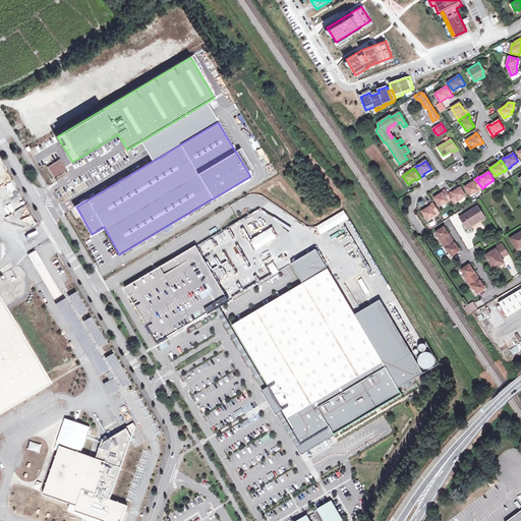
[(482,188),(475,179),(472,181),(472,182),(469,184),(465,187),(470,195),(478,190),(478,191),(482,188)]
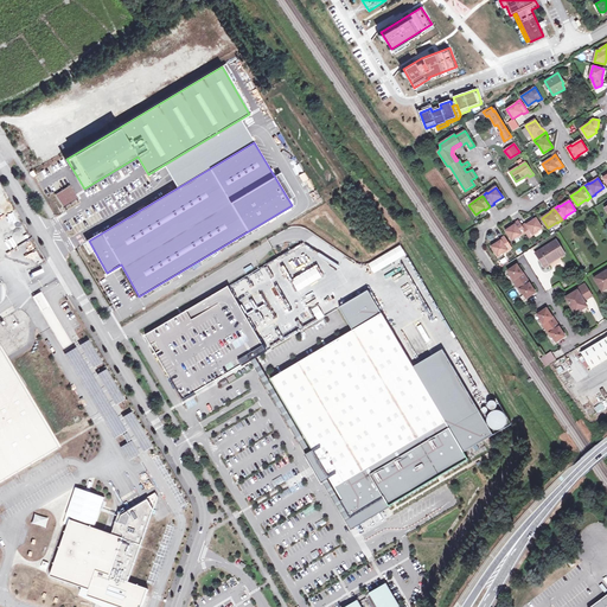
[(526,223),(522,227),(526,232),(529,237),(534,235),(534,234),(543,228),(536,218),(531,222),(528,224),(526,223)]
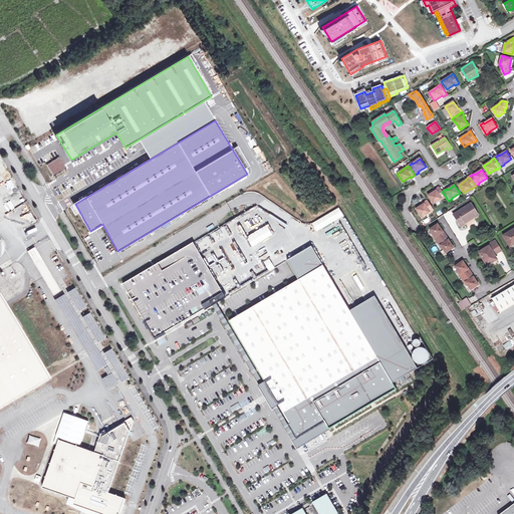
[(442,192),(439,187),(436,189),(436,191),(433,193),(428,196),(434,204),(442,199),(446,197),(442,192)]
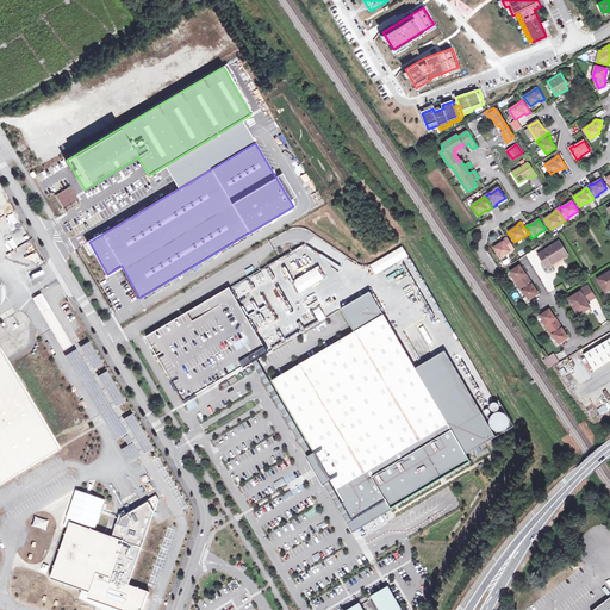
[(515,249),(506,238),(503,241),(503,242),(499,244),(493,248),(500,257),(509,251),(510,253),(515,249)]
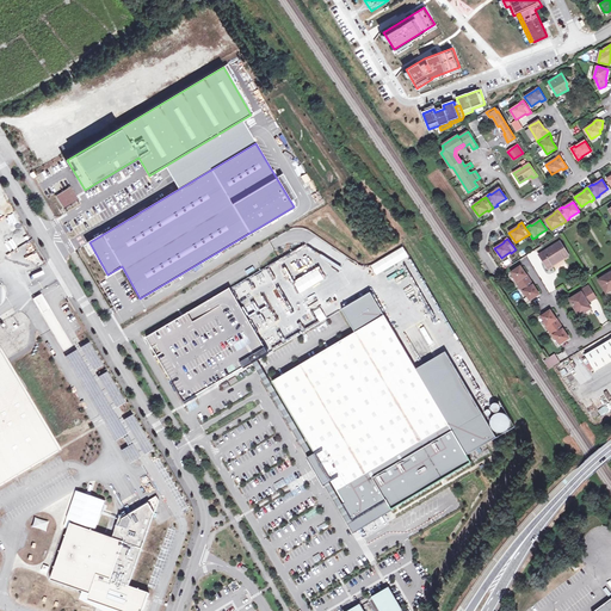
[(539,255),(548,269),(553,265),(551,264),(561,257),(562,259),(568,255),(560,242),(539,255)]
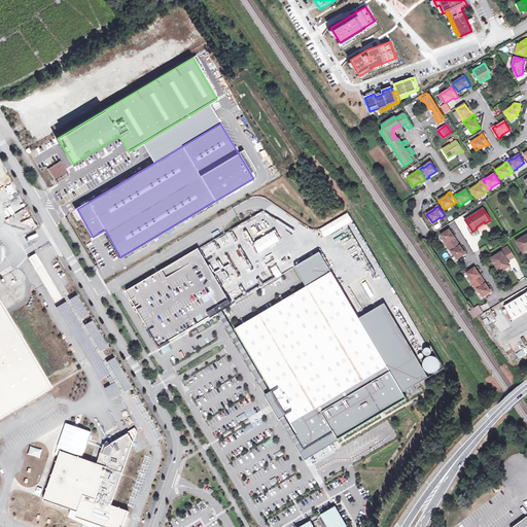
[(246,223),(234,229),(233,236),(235,236),(237,235),(241,236),(242,239),(244,238),(245,239),(244,235),(236,233),(236,231),(239,232),(239,230),(241,231),(242,230),(247,231),(249,231),(251,219),(243,222),(246,223)]
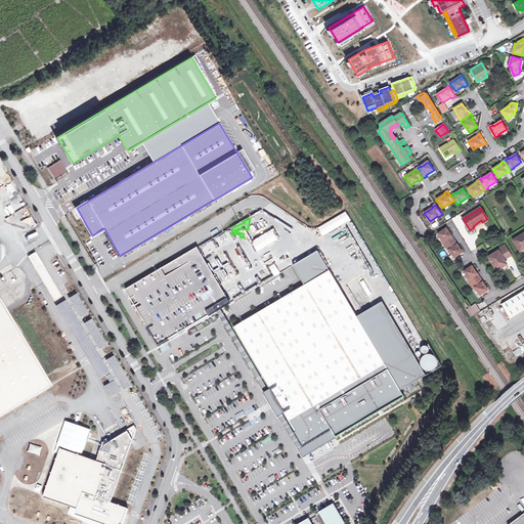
[(451,236),(446,228),(438,234),(443,242),(443,243),(448,251),(449,251),(454,258),(463,253),(457,245),(452,236),(451,236)]
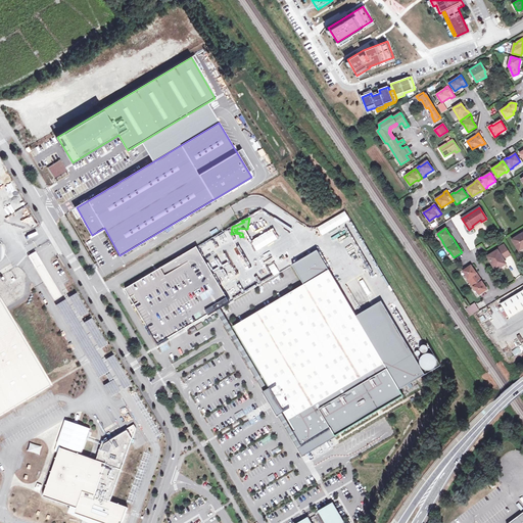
[(266,233),(250,242),(256,251),(271,242),(266,233)]
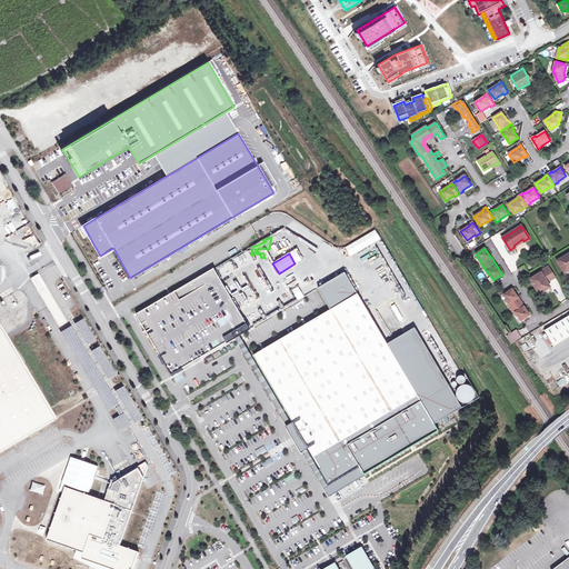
[(568,253),(558,261),(565,272),(568,269),(568,253)]
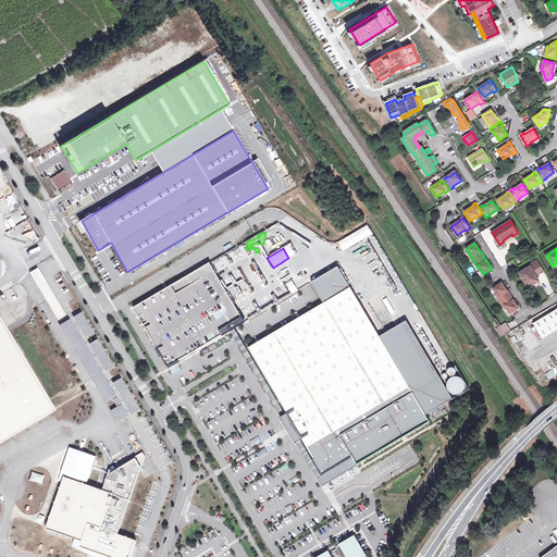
[(234,257),(235,261),(239,261),(240,265),(249,264),(248,255),(234,257)]
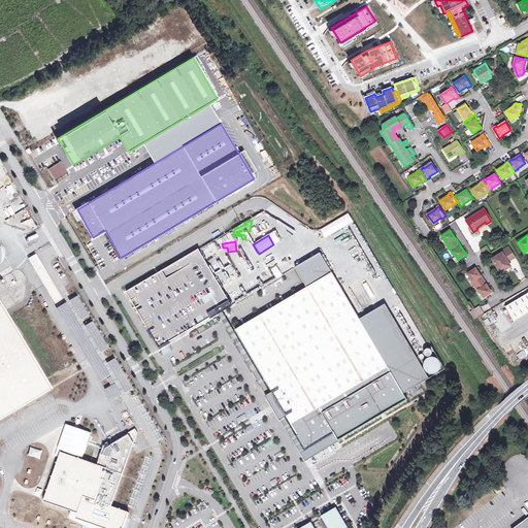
[(507,261),(506,260),(514,255),(509,248),(501,252),(502,253),(493,259),(501,272),(510,266),(507,261)]
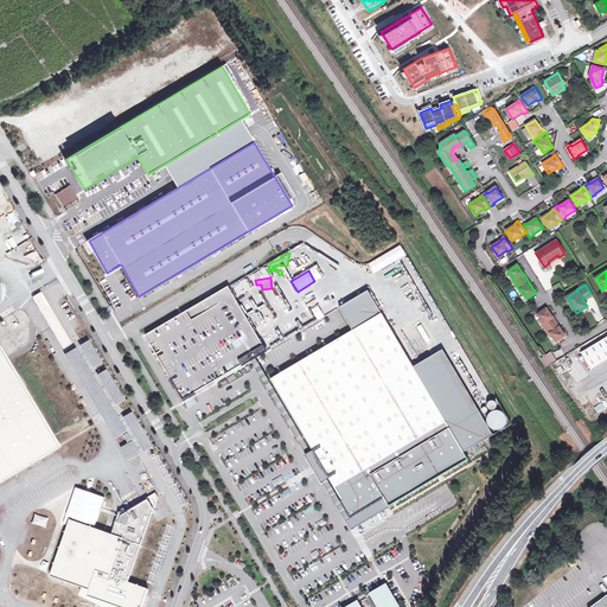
[(195,394),(250,362),(256,358),(267,352),(229,287),(187,311),(192,320),(151,345),(171,378),(171,379),(184,402),(196,395),(195,394)]
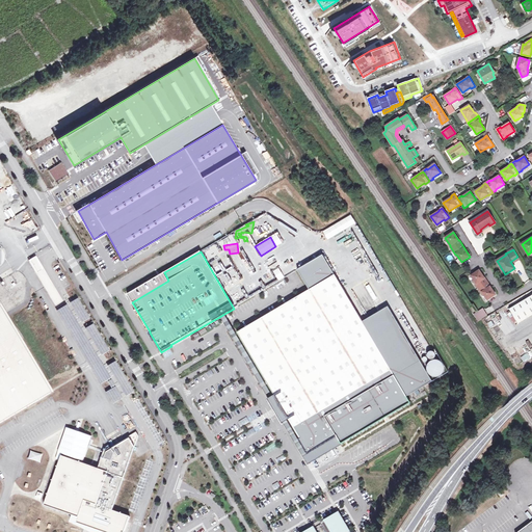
[(309,290),(236,333),(273,397),(271,399),(269,400),(282,422),(284,421),(287,419),(299,440),(297,440),(307,454),(312,450),(336,436),(341,445),(410,403),(406,397),(428,384),(432,381),(388,307),(362,322),(322,255),(296,270),(309,290)]
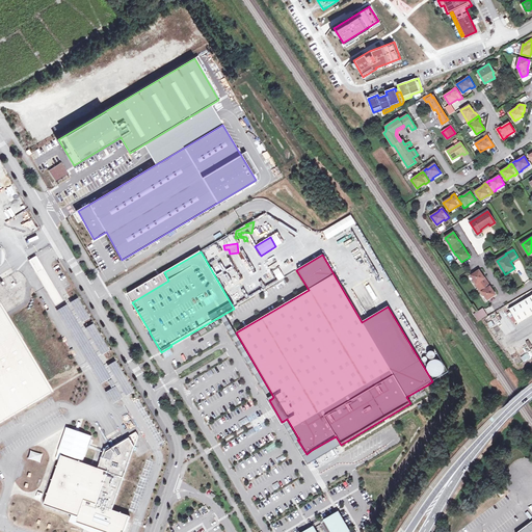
[(41,268),(33,256),(28,259),(35,270),(36,270),(41,268)]
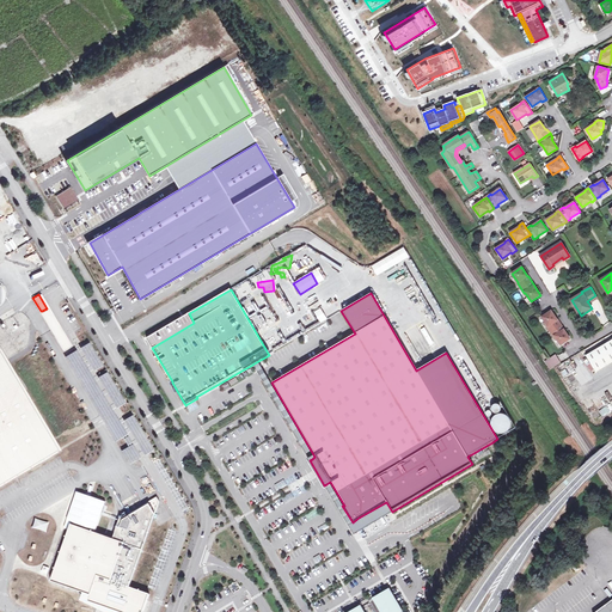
[(68,343),(47,308),(42,311),(63,346),(68,343)]
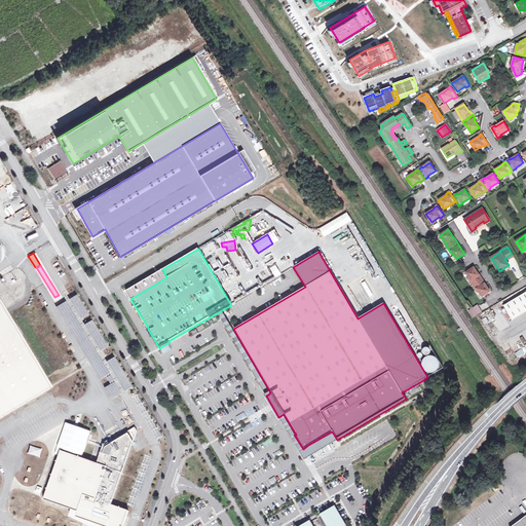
[(269,268),(274,277),(280,274),(275,265),(269,268)]
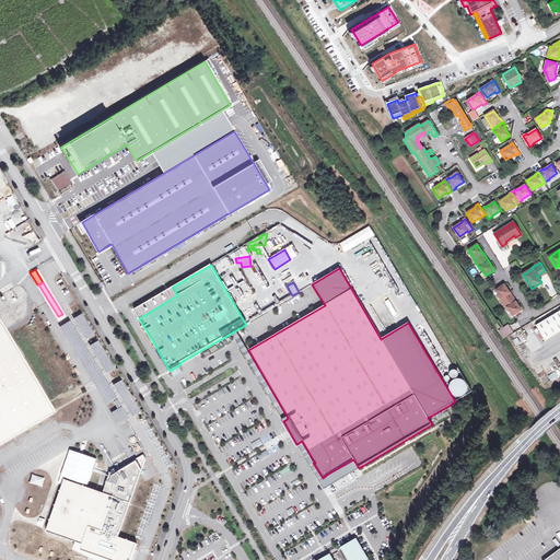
[(510,293),(504,284),(496,291),(502,299),(501,300),(506,308),(508,307),(513,316),(522,310),(516,302),(511,293),(510,293)]
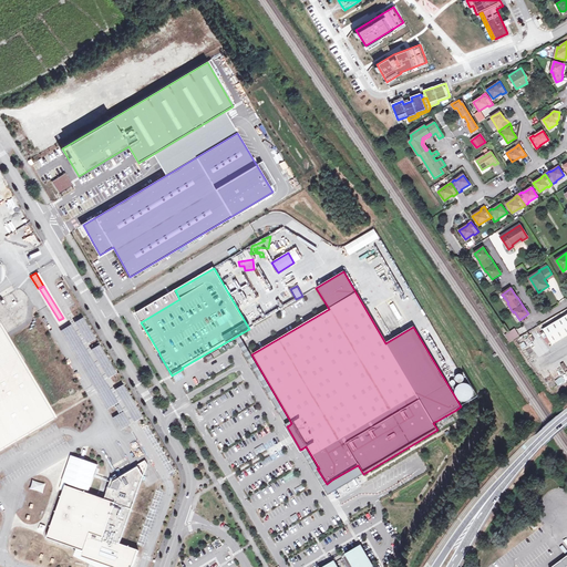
[(136,313),(141,322),(179,299),(175,290),(136,313)]
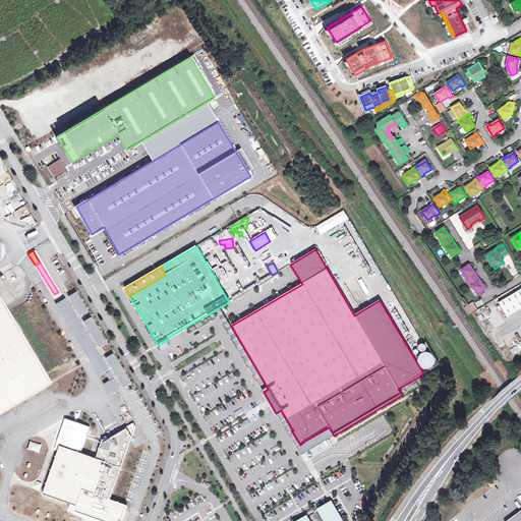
[(520,289),(500,303),(508,316),(520,308),(520,289)]
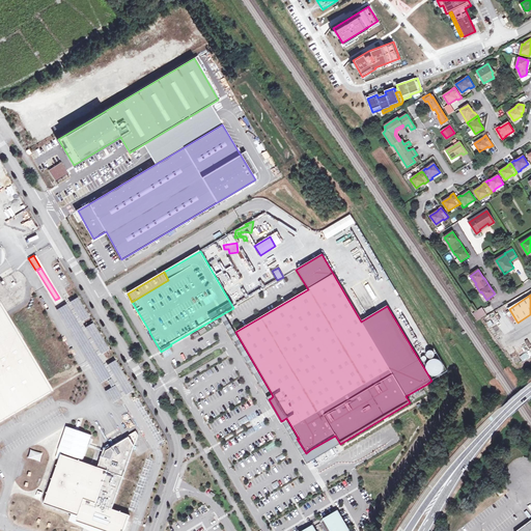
[(0,414),(50,386),(0,305),(0,414)]
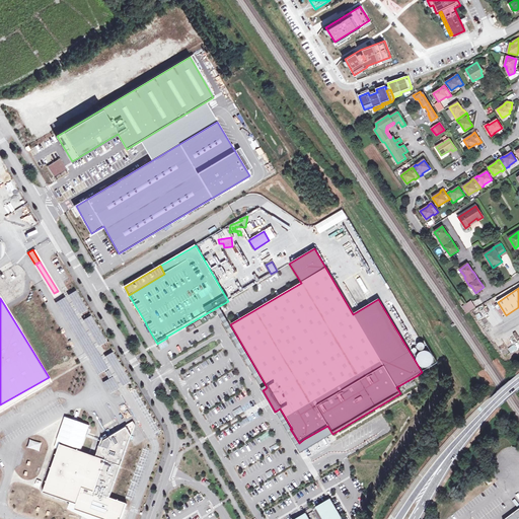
[(464,304),(469,311),(475,307),(470,300),(464,304)]
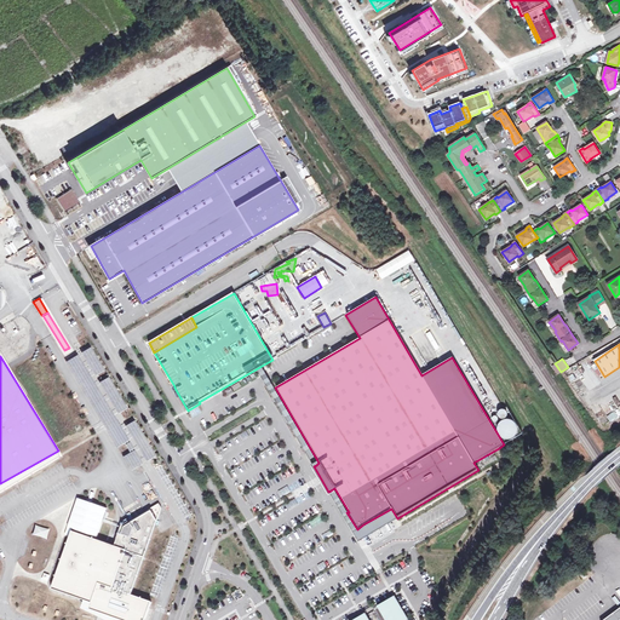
[(319,463),(275,388),(262,366),(256,369),(314,466),(316,465),(319,463)]
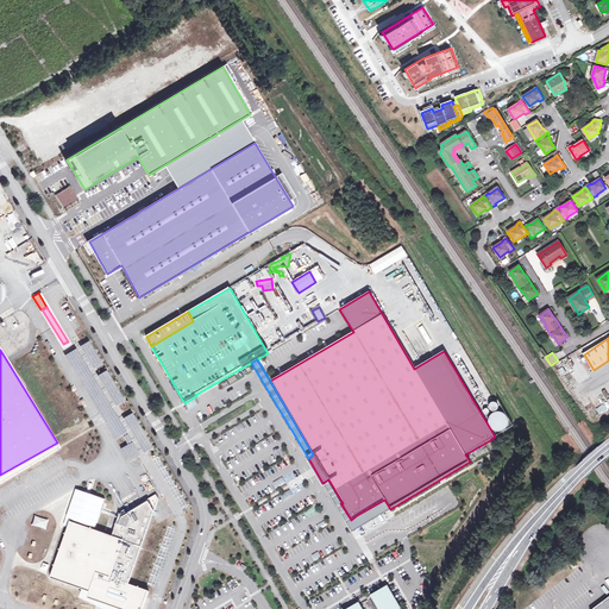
[(194,400),(186,405),(188,409),(198,406),(194,400)]
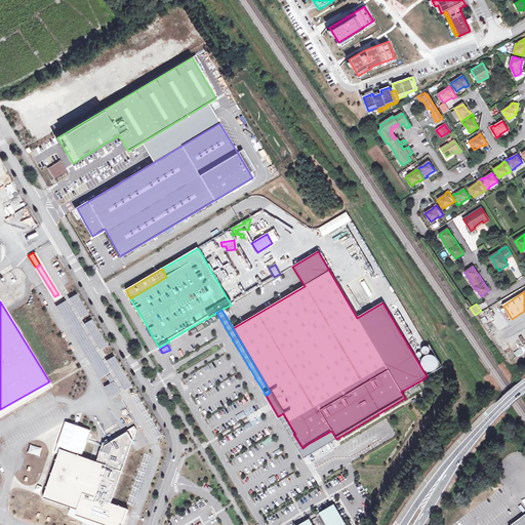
[(244,412),(236,417),(239,421),(246,416),(244,412)]
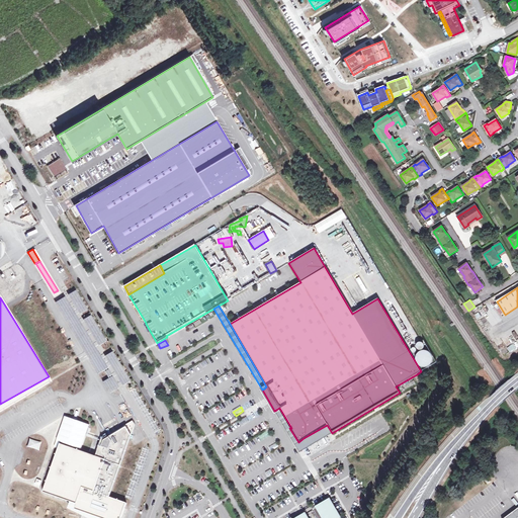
[(276,410),(274,411),(299,453),(332,433),(327,425),(304,438),(298,442),(289,428),(291,428),(279,408),(276,410)]
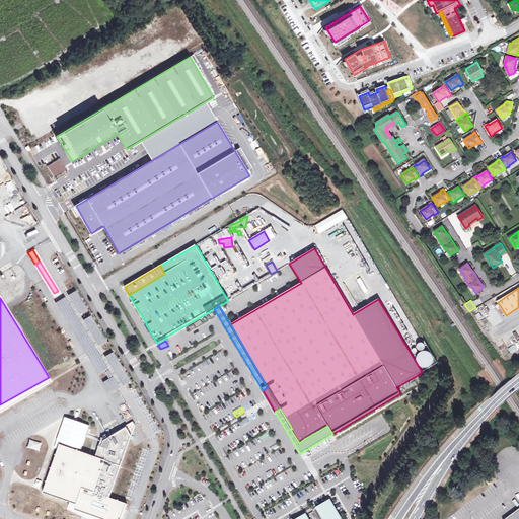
[(249,422),(247,418),(239,423),(241,427),(249,422)]
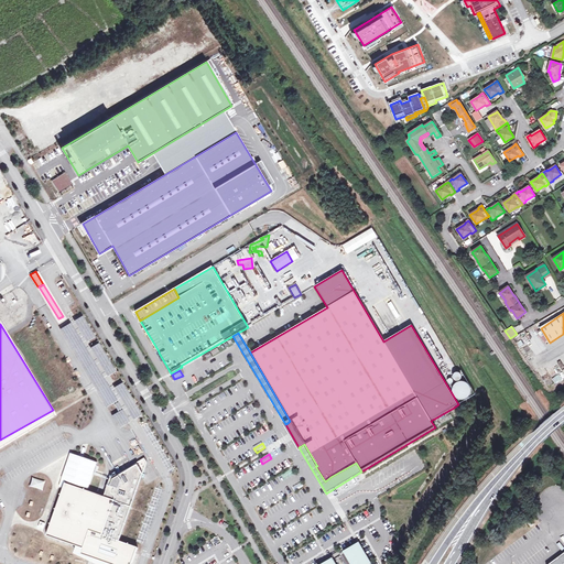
[(63,480),(45,535),(75,543),(74,551),(100,563),(129,563),(134,545),(118,538),(145,461),(142,457),(109,478),(101,495),(63,480)]
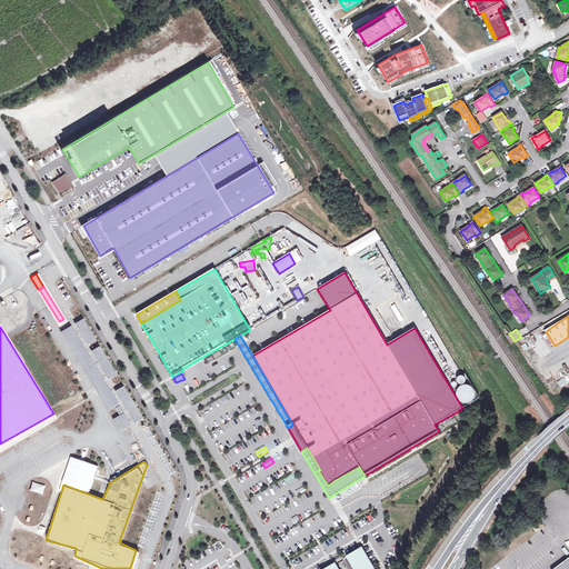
[(31,481),(29,490),(42,495),(46,485),(31,481)]
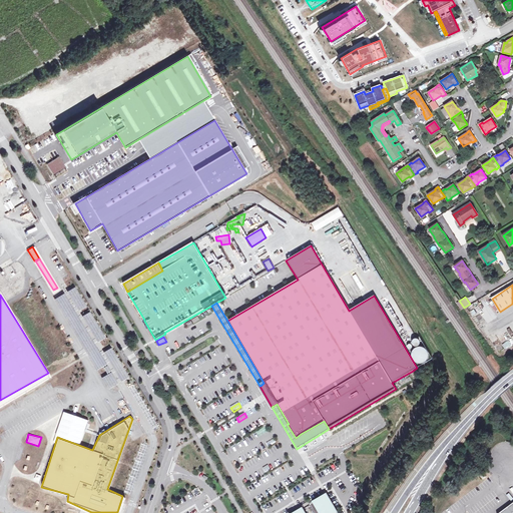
[(324,495),(309,503),(314,512),(338,512),(327,494),(324,495)]
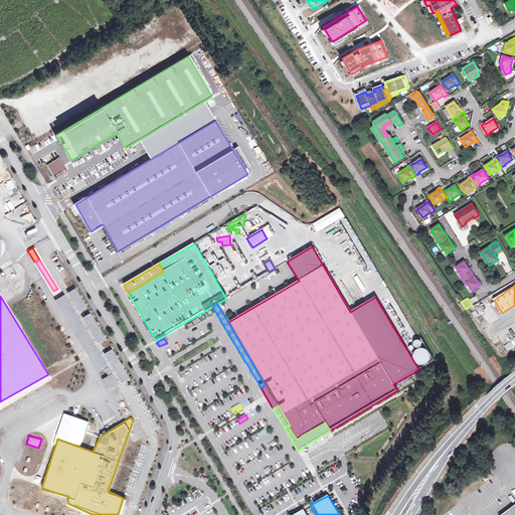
[(514,514),(514,505),(502,514),(514,514)]
